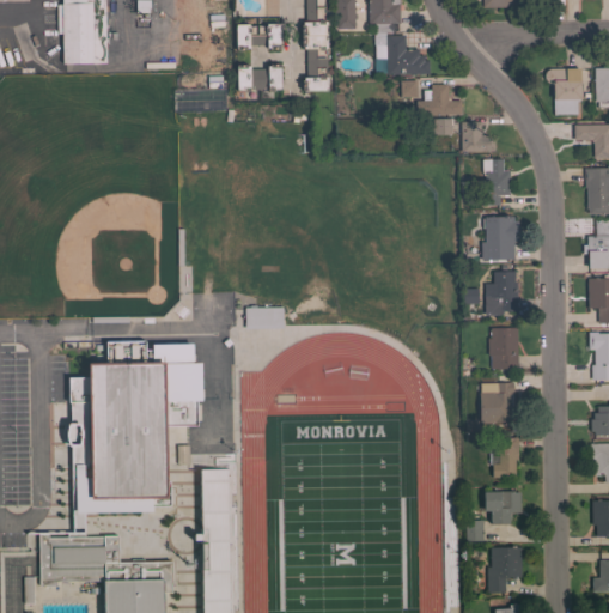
[(107,0),(108,5),(110,5),(110,11),(107,11),(108,62),(64,64),(64,34),(59,34),(59,4),(64,4),(64,0),(107,0)]
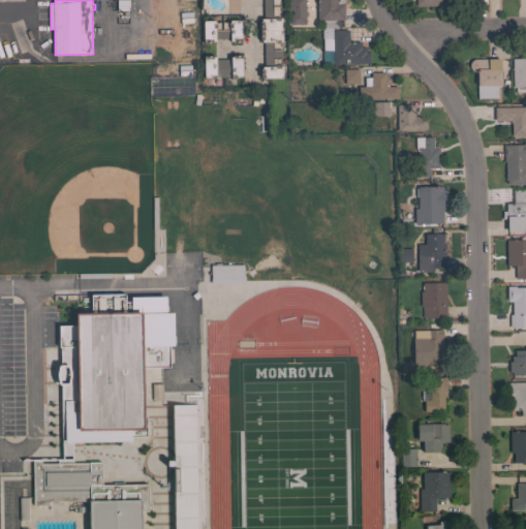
[(131,0),(131,10),(119,10),(119,0),(131,0)]
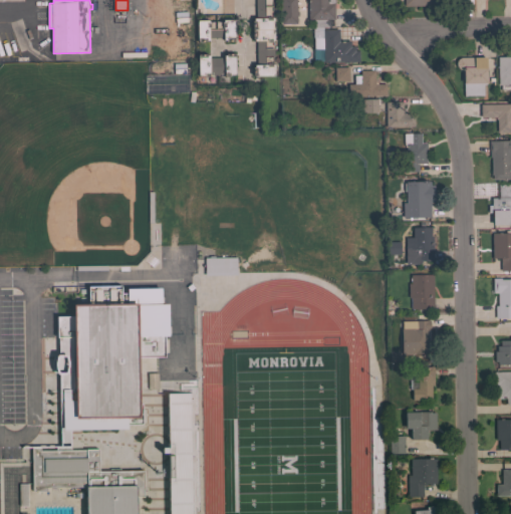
[(274,0),(274,18),(276,18),(276,41),(274,41),(274,48),(276,48),(276,56),(274,56),(274,64),(276,64),(276,76),(256,76),(255,64),(259,64),(258,41),(256,41),(256,38),(254,38),(254,21),(256,21),(256,18),(258,18),(258,0),(274,0)]
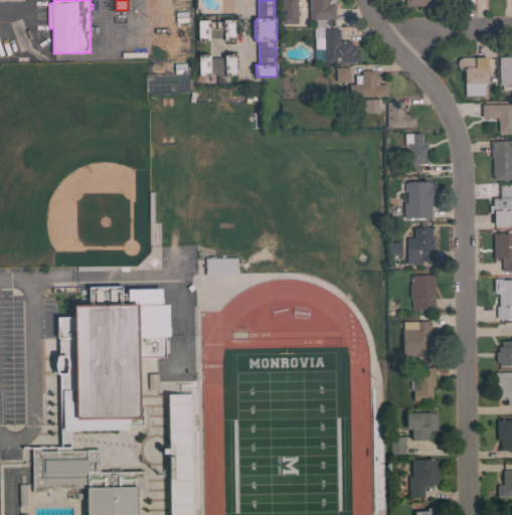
[(299,0),(299,11),(301,11),(301,16),(300,16),(300,23),(284,23),(284,15),(283,15),(282,5),(284,5),(284,0),(299,0)]
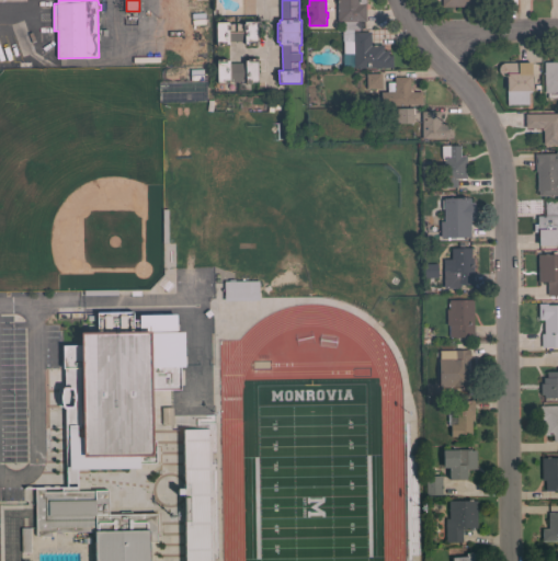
[(366,0),(367,30),(345,30),(345,22),(340,22),(339,0),(366,0)]
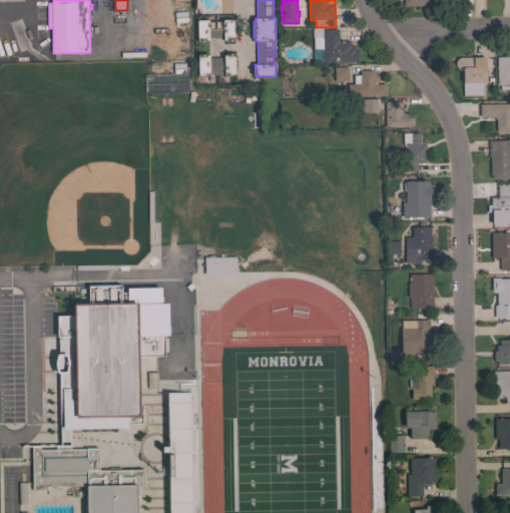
[(209,20),(210,22),(224,21),(224,20),(235,20),(236,41),(227,41),(227,39),(224,39),(224,37),(210,37),(210,40),(207,40),(207,41),(200,42),(200,40),(199,40),(198,20),(209,20)]
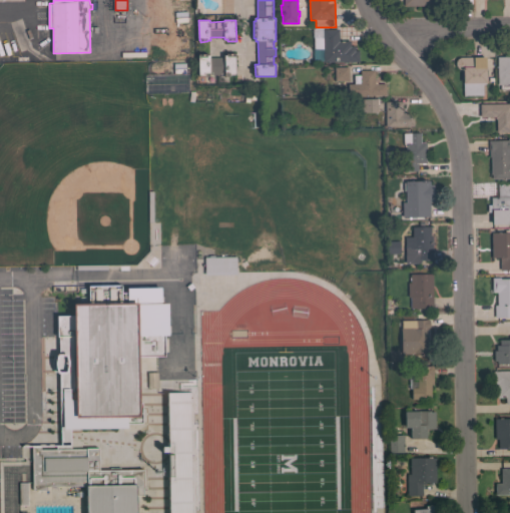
[(340,29),(341,41),(352,41),(352,46),(356,46),(356,51),(360,50),(361,61),(326,62),(325,49),(316,49),(316,37),(325,37),(325,29),(340,29)]
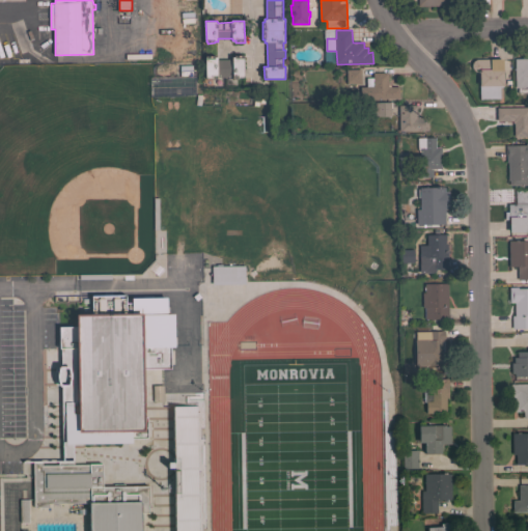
[(207,57),(207,55),(215,55),(215,57),(218,57),(218,60),(233,60),(233,57),(237,57),(237,55),(244,55),(244,57),(245,57),(245,77),(239,77),(239,79),(233,79),(233,77),(218,77),(218,79),(214,79),(214,78),(206,78),(206,57),(207,57)]
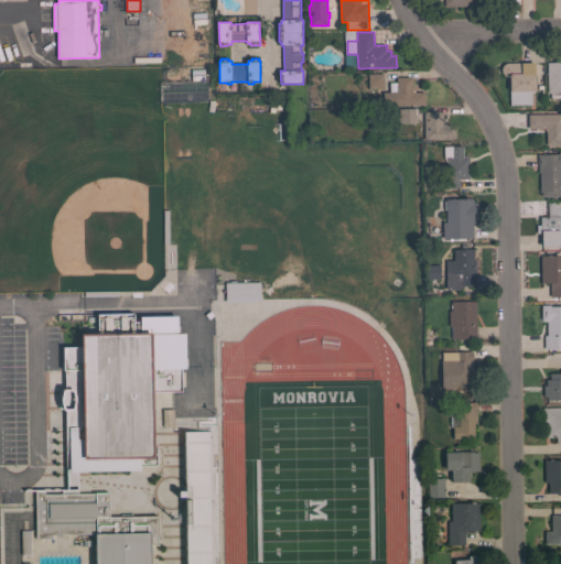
[(536,62),(536,74),(537,74),(537,91),(533,91),(533,106),(511,106),(511,91),(510,91),(510,76),(507,76),(505,75),(503,72),(503,67),(505,64),(508,63),(536,62)]
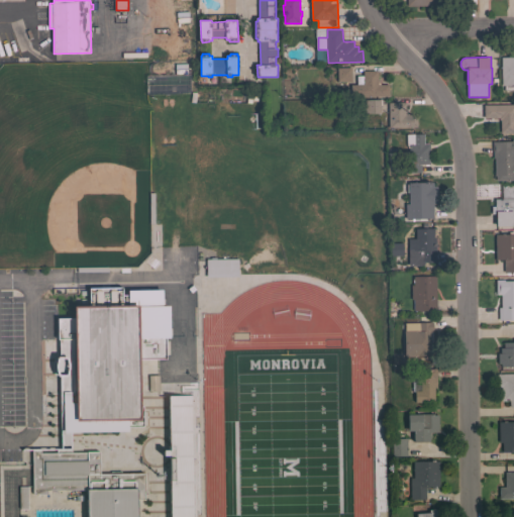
[(513,90),(506,91),(506,85),(503,85),(503,58),(513,57),(513,90)]
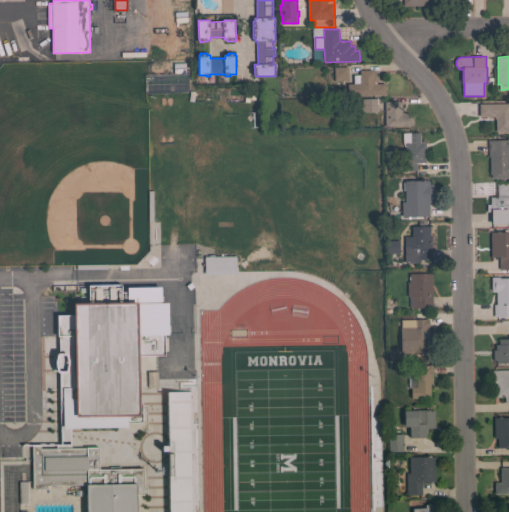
[(187,63),(187,73),(175,73),(175,63),(187,63)]
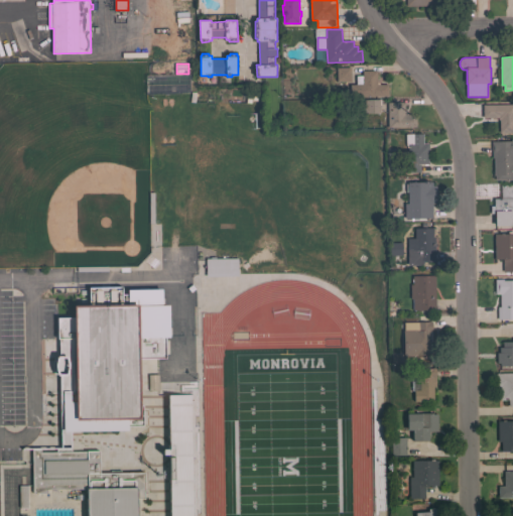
[(352,68),(353,82),(339,82),(339,68),(352,68)]
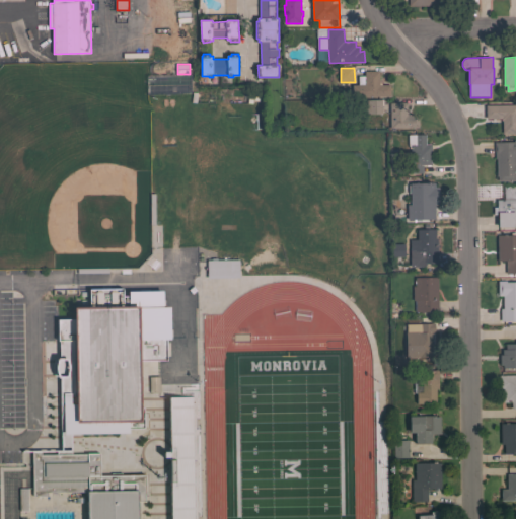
[(380,71),(381,85),(391,85),(392,96),(354,97),(354,85),(360,85),(360,76),(366,76),(366,72),(380,71)]
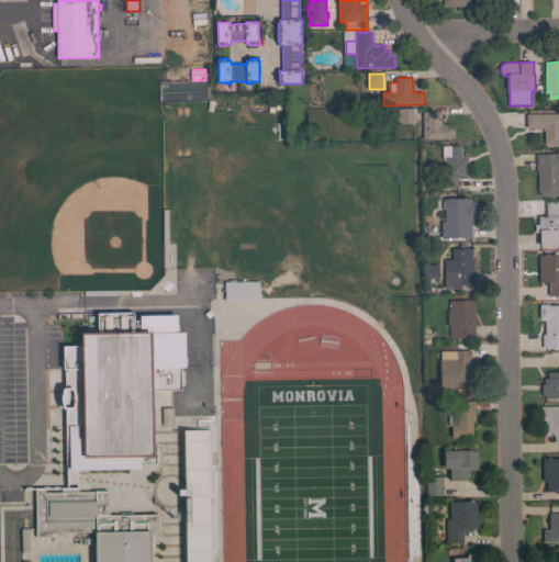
[(189,100),(187,85),(169,87),(170,92),(165,93),(166,103),(189,100)]
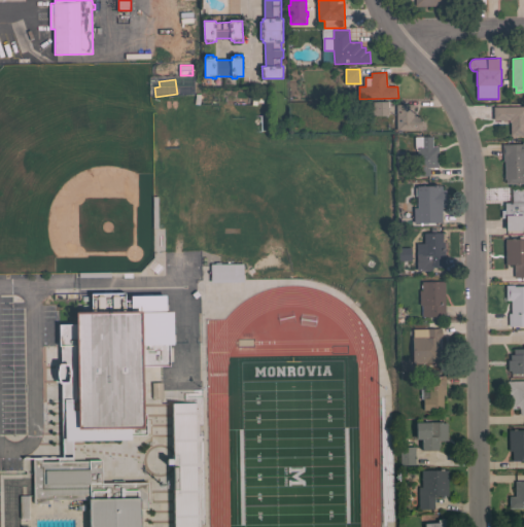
[(390,102),(390,115),(374,115),(374,102),(390,102)]
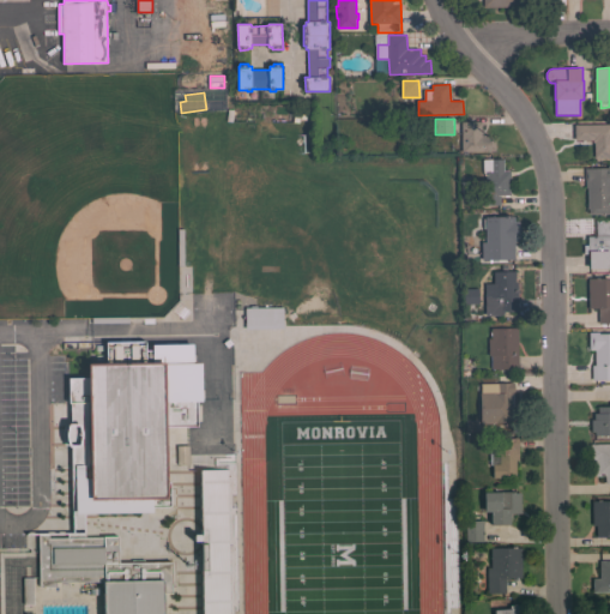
[(483,122),(483,136),(496,136),(496,151),(464,151),(463,122),(483,122)]
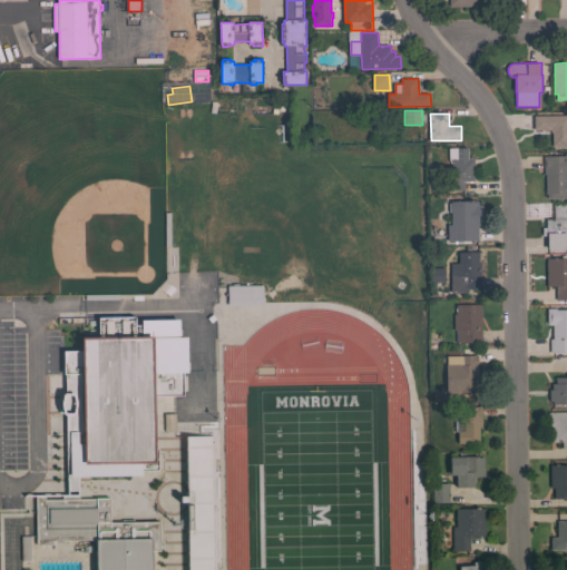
[(566,146),(554,146),(554,133),(551,133),(551,130),(536,130),(536,116),(566,116),(566,146)]
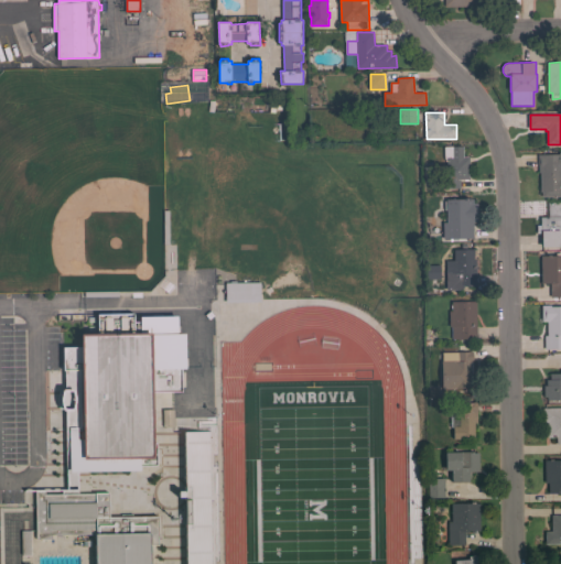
[(471,179),(461,180),(462,188),(446,188),(445,177),(449,177),(448,159),(446,159),(445,147),(464,145),(464,156),(470,156),(471,179)]
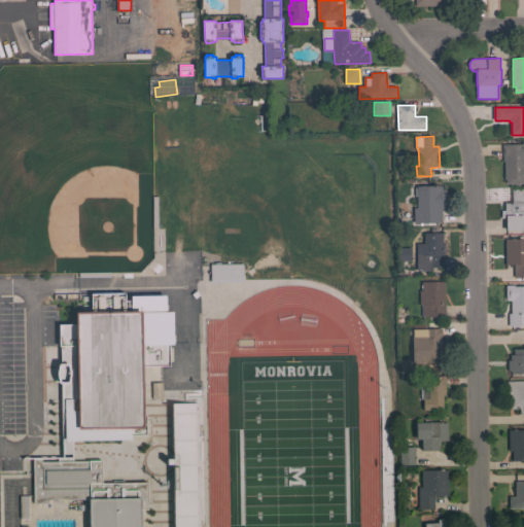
[(523,183),(508,184),(508,179),(505,179),(505,162),(504,162),(504,144),(523,144),(523,183)]
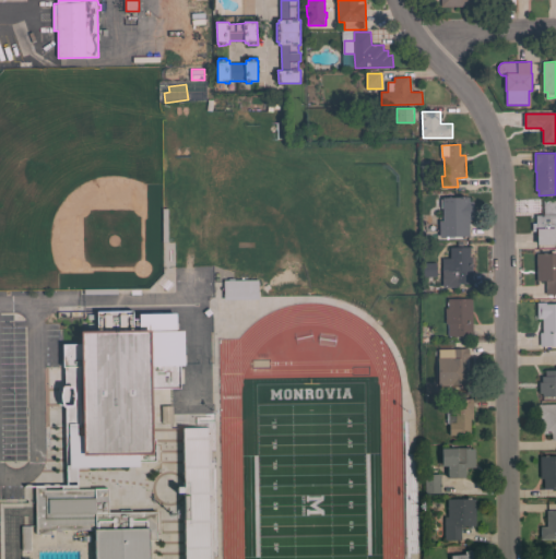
[(471,236),(456,237),(456,225),(451,225),(451,224),(448,224),(448,219),(444,221),(444,199),(450,198),(450,197),(462,197),(462,201),(470,201),(471,236)]
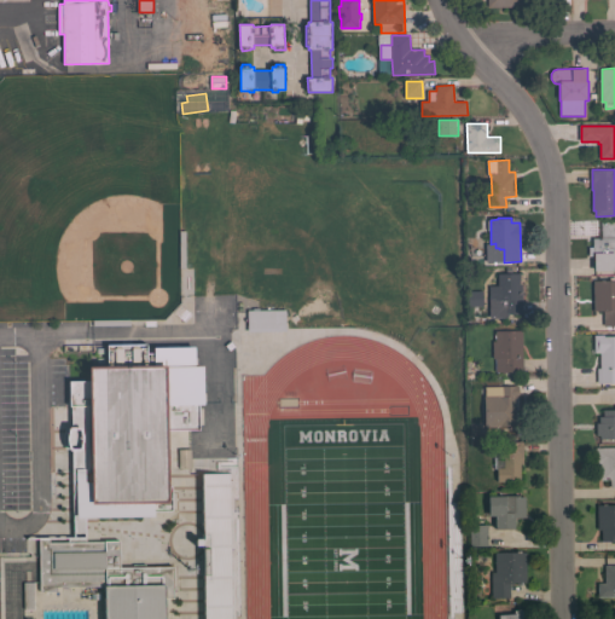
[(614,270),(593,271),(593,256),(591,256),(590,239),(601,238),(599,221),(614,221),(614,270)]
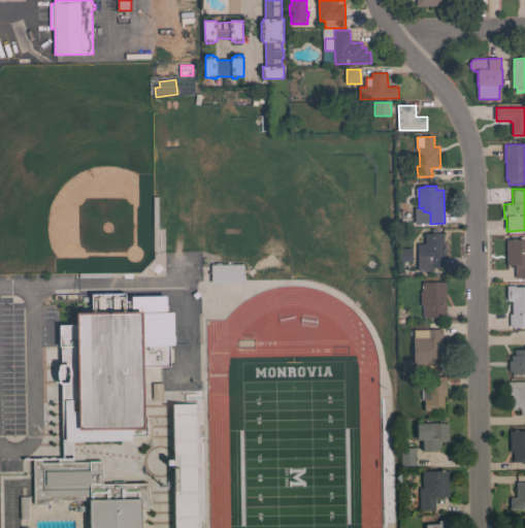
[(447,267),(434,267),(434,271),(419,271),(419,244),(426,243),(426,234),(445,234),(445,241),(447,241),(447,267)]
